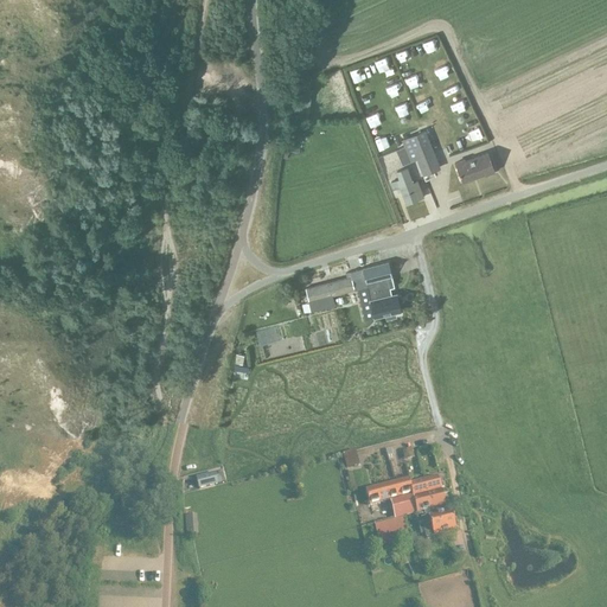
[(404,147),(410,163),(416,160),(422,176),(440,168),(425,132),(402,141),(404,147)]
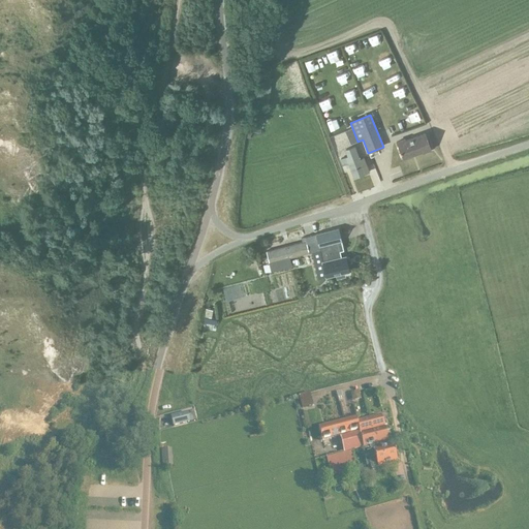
[(350,145),(358,142),(352,128),(345,130),(350,145)]
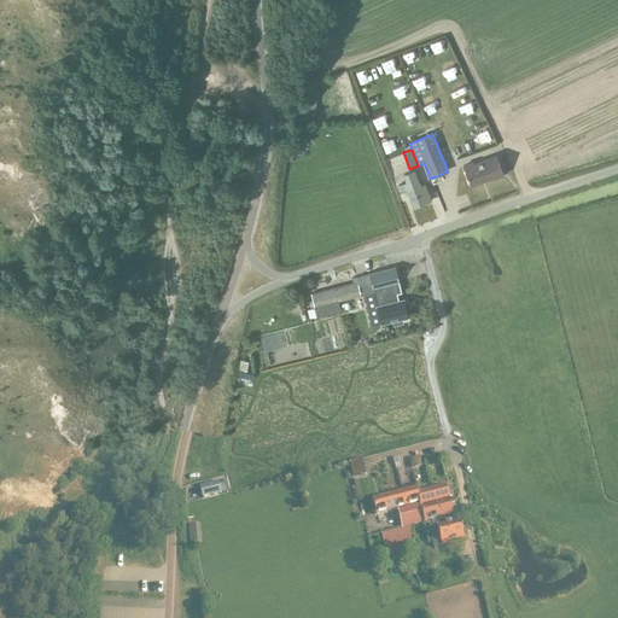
[(464,167),(471,186),(494,178),(494,179),(503,175),(496,157),(474,164),(473,163),(464,167)]
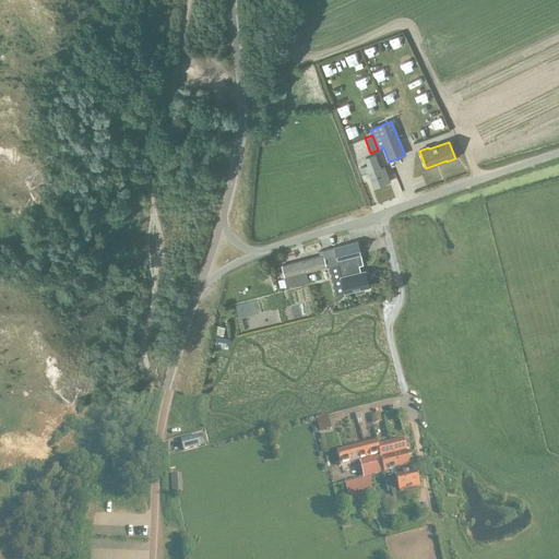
[(384,168),(380,169),(375,155),(366,158),(368,166),(359,169),(363,176),(369,173),(375,188),(390,182),(384,168)]
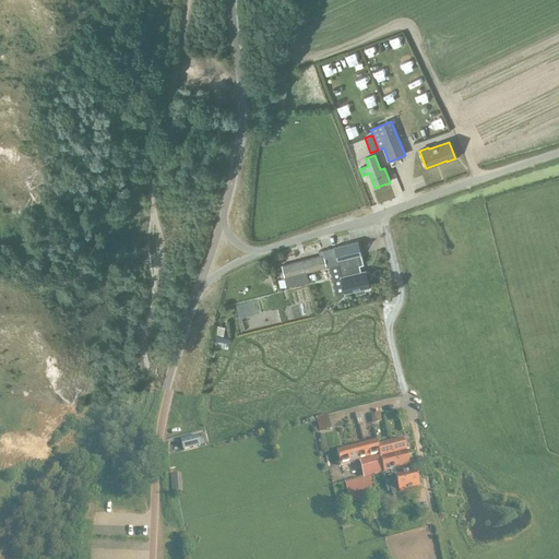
[(322,251),(318,253),(319,257),(322,269),(330,266),(337,264),(337,261),(360,256),(361,256),(358,242),(334,248),(334,249),(322,251)]
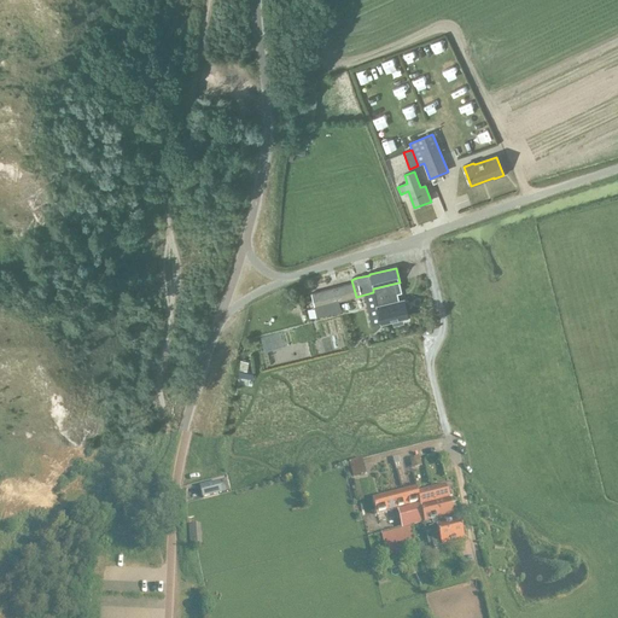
[(373,292),(365,295),(372,326),(380,324),(392,321),(394,326),(403,324),(402,319),(407,318),(403,301),(398,302),(397,295),(401,293),(398,283),(373,289),(373,292)]
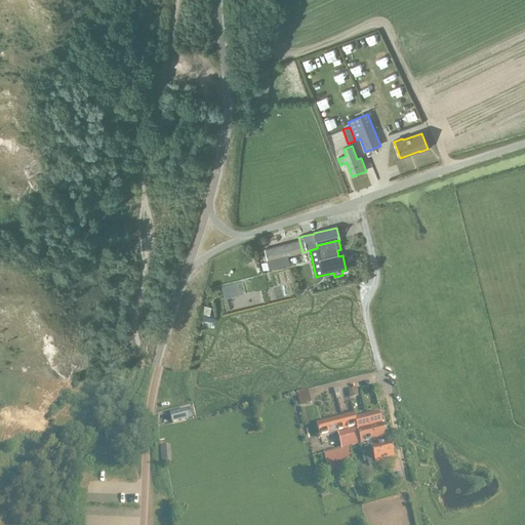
[(299,241),(282,245),(285,256),(287,256),(303,252),(299,241)]
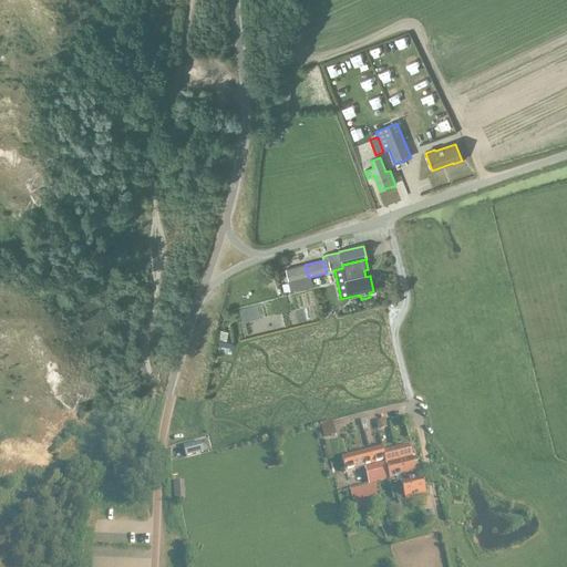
[(305,265),(285,270),(288,282),(290,291),(312,286),(310,277),(308,277),(305,265)]
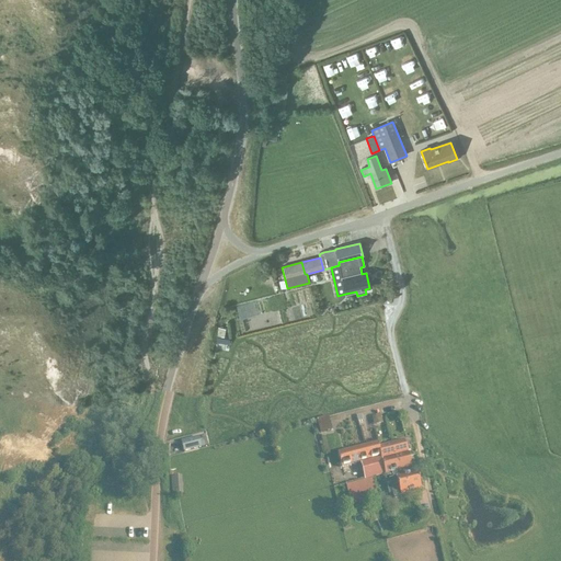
[(377,413),(368,415),(370,423),(378,421),(377,413)]
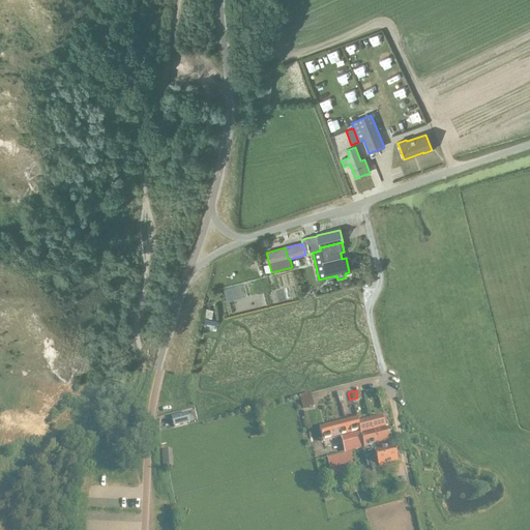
[(313,407),(308,391),(299,393),(302,409),(313,407)]
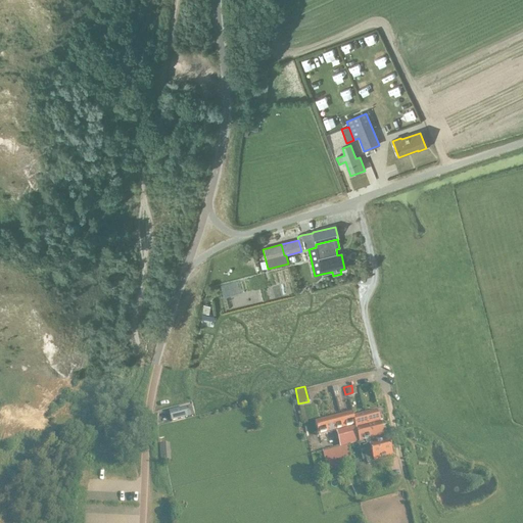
[(182,406),(167,411),(167,413),(170,421),(188,416),(187,411),(183,412),(182,406)]
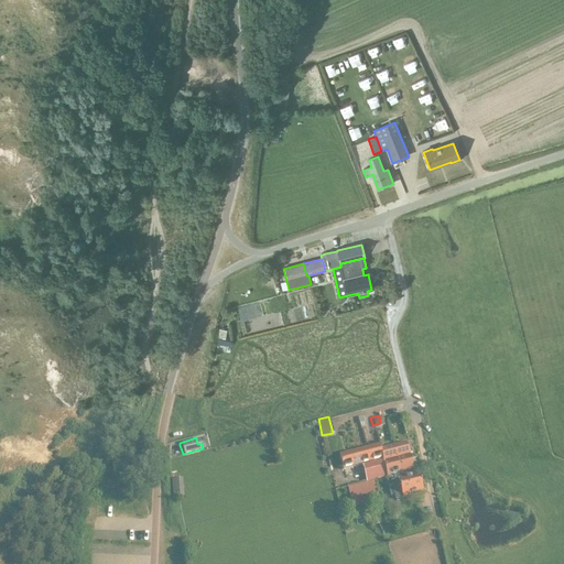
[(378,448),(386,475),(384,475),(384,476),(391,474),(393,479),(388,480),(393,499),(400,497),(421,491),(416,474),(412,474),(403,441),(378,448)]
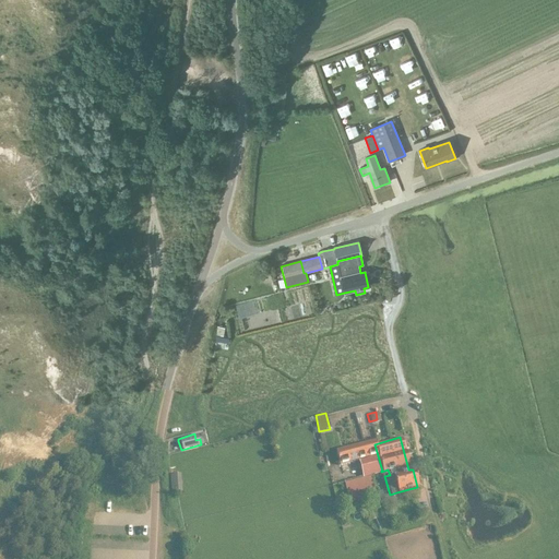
[(373,439),(334,450),(337,464),(356,460),(360,476),(369,474),(381,471),(382,471),(375,444),(373,439)]
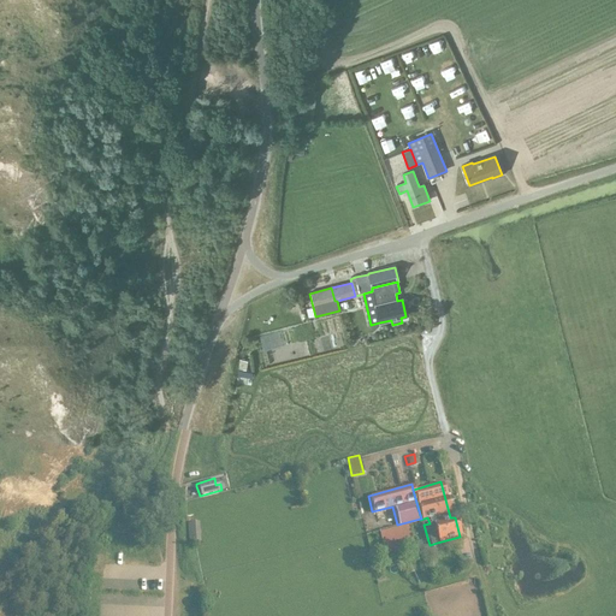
[(185,522),(187,542),(195,540),(194,521),(185,522)]
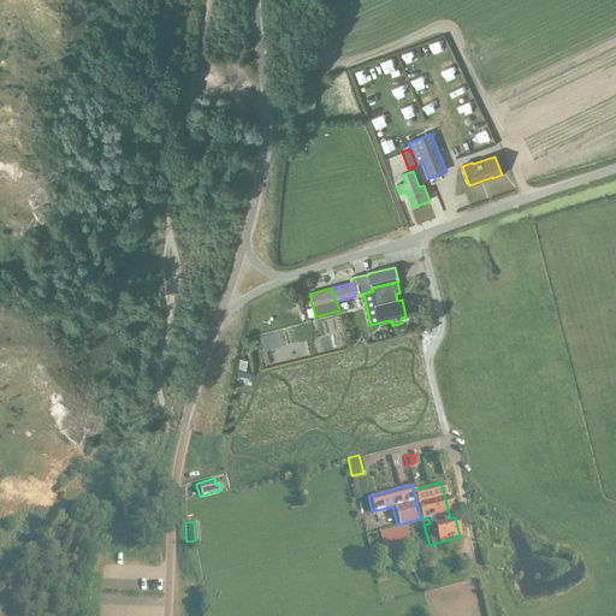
[(397,525),(377,531),(383,554),(413,548),(407,522),(397,525)]
